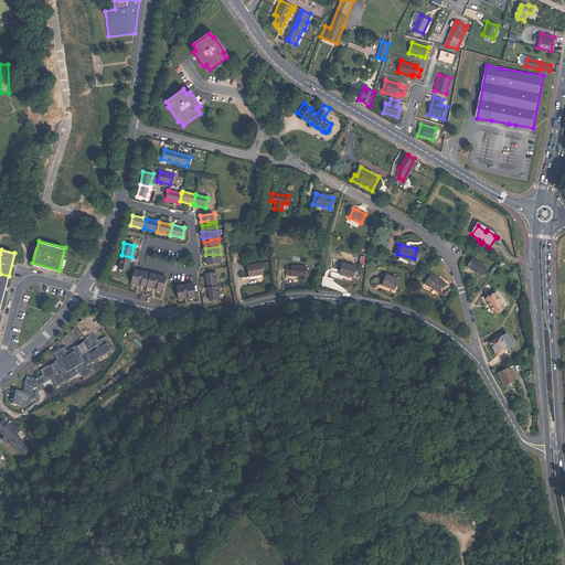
[(221,254),(213,255),(213,256),(206,257),(208,264),(222,262),(221,254)]
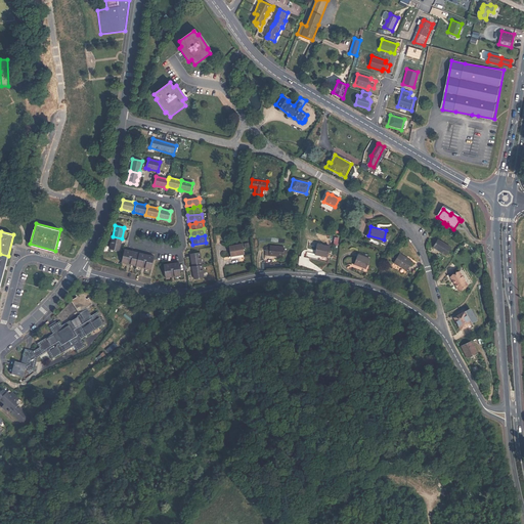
[(122,238),(113,236),(110,249),(119,251),(121,241),(122,238)]
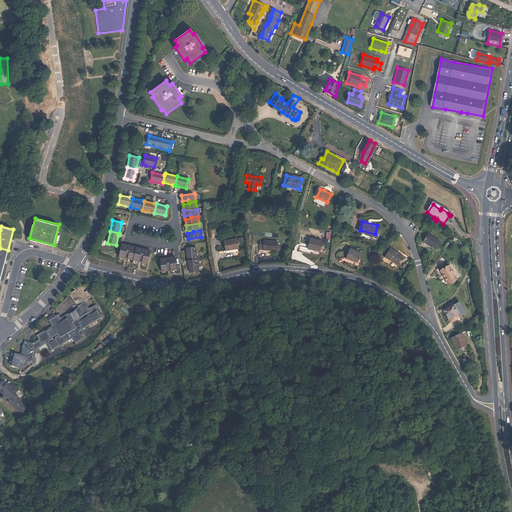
[(322,241),(309,237),(307,248),(319,251),(322,241)]
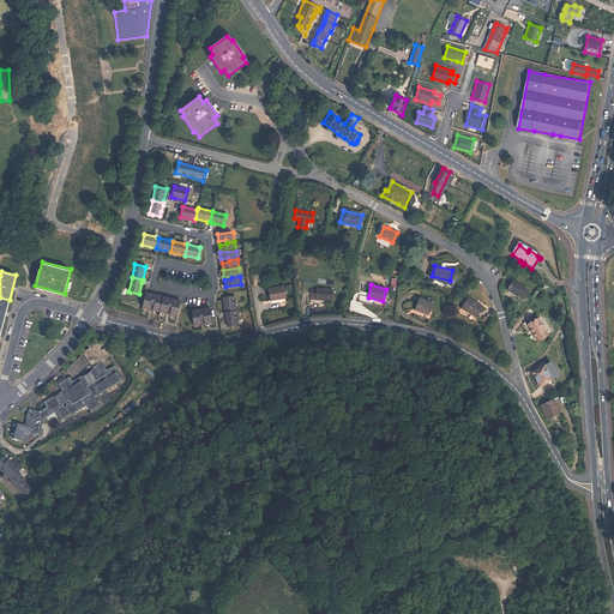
[(529,293),(513,284),(509,294),(524,302),(529,293)]
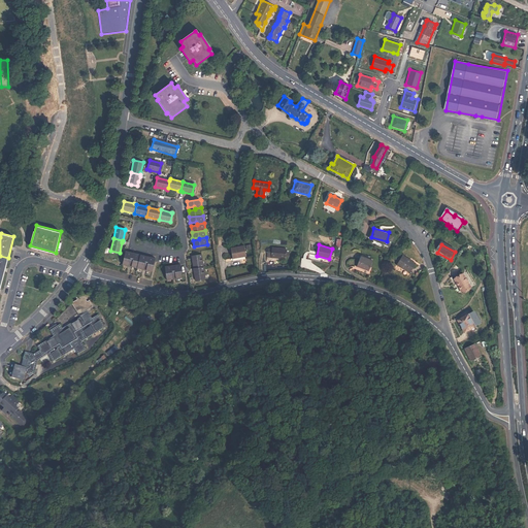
[(244,246),(231,249),(233,259),(246,257),(244,246)]
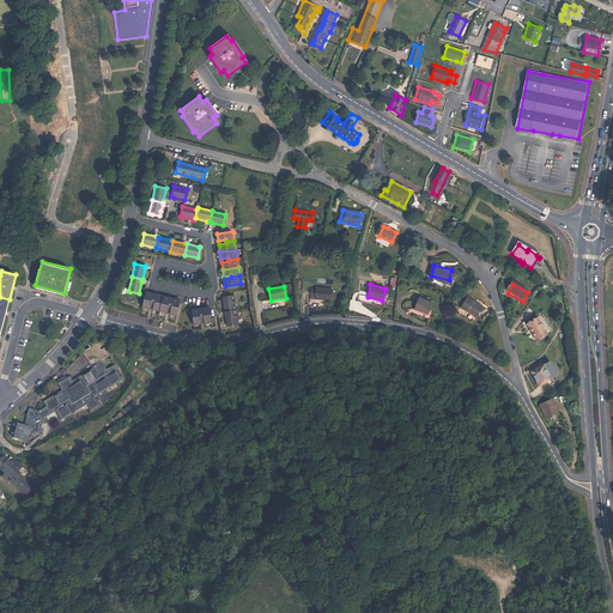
[(331,299),(332,289),(315,287),(315,289),(310,289),(309,296),(315,297),(314,298),(331,299)]
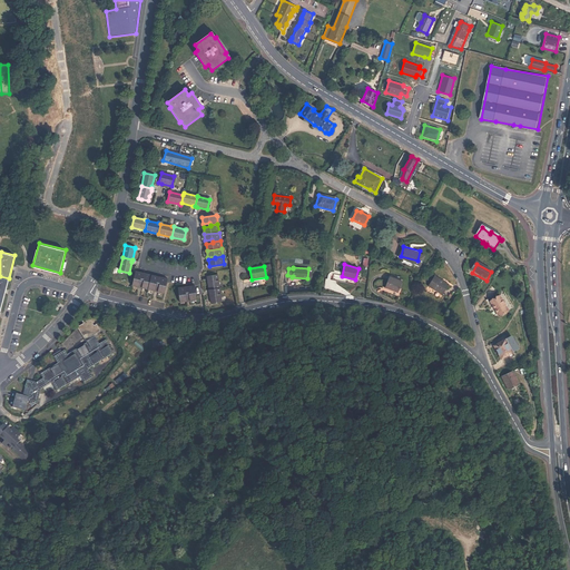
[(140,281),(143,273),(135,271),(130,285),(137,287),(139,279),(140,281)]
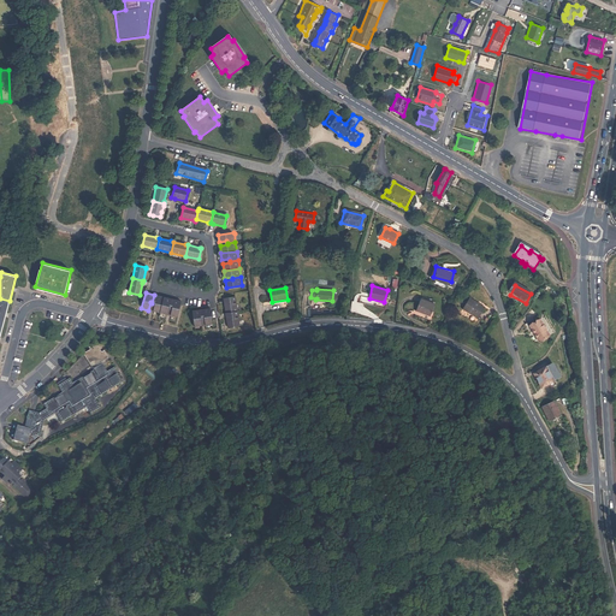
[(154,295),(152,303),(154,303),(152,312),(159,313),(164,297),(154,295)]
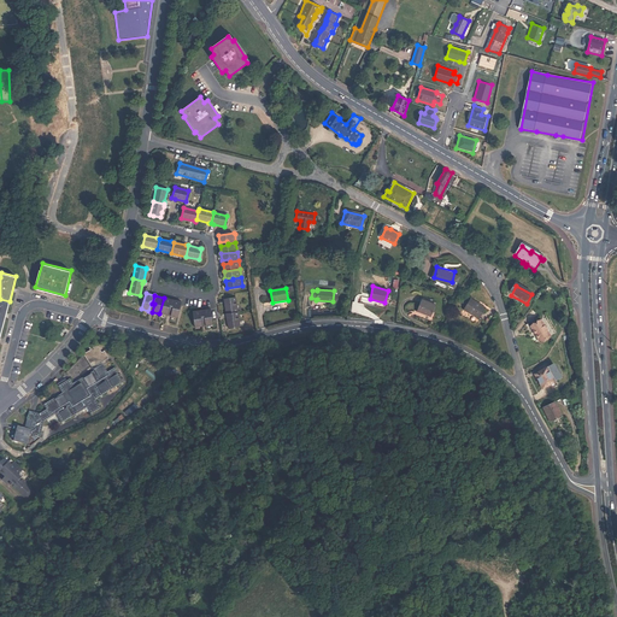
[(170,307),(172,300),(164,298),(159,313),(165,316),(168,307),(170,307)]
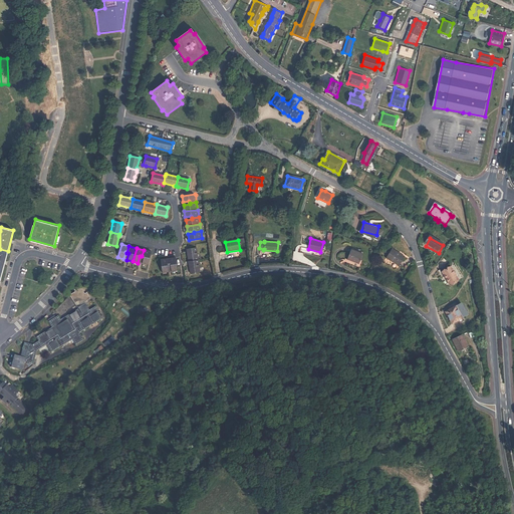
[(188,262),(197,260),(195,248),(187,249),(187,251),(188,262)]
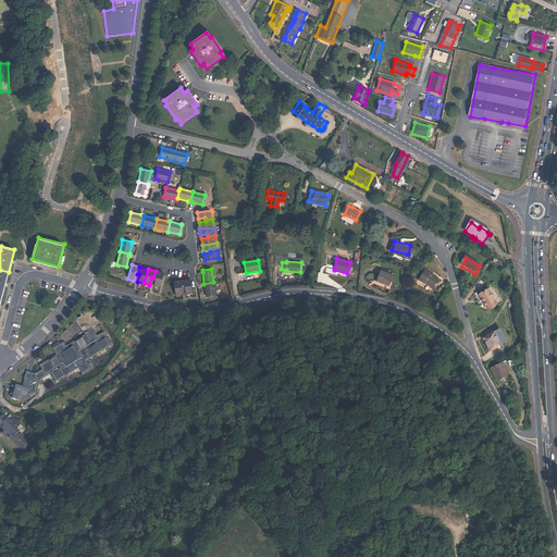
[(393,274),(380,270),(375,280),(388,285),(393,274)]
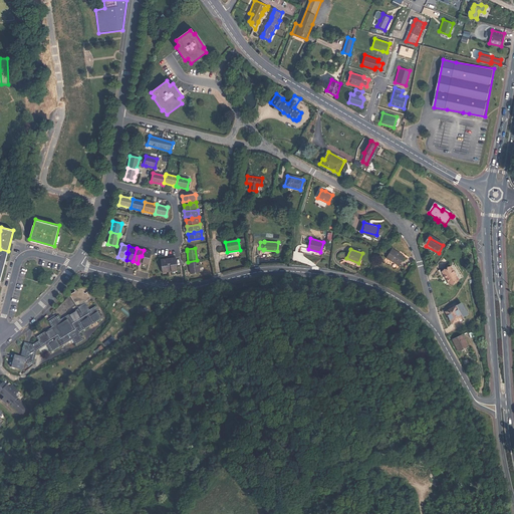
[(405,257),(392,249),(386,258),(399,266),(405,257)]
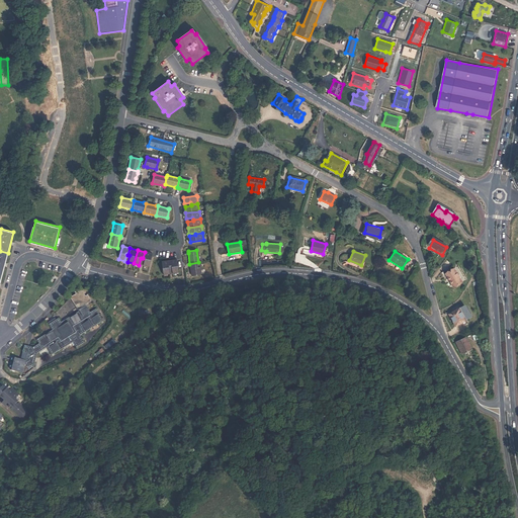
[(145,252),(143,258),(144,259),(143,265),(148,267),(152,254),(145,252)]
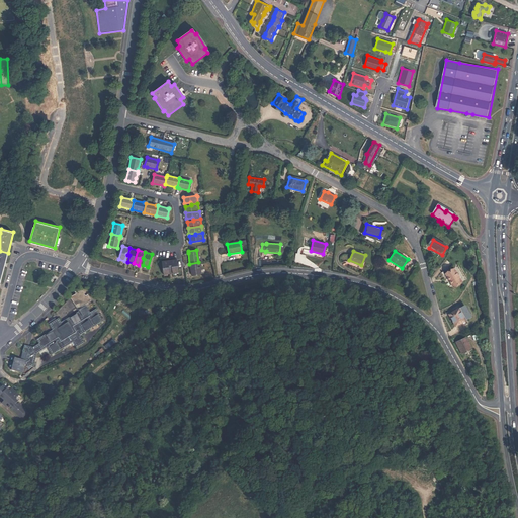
[(168,260),(169,266),(171,266),(172,273),(178,272),(176,259),(168,260)]
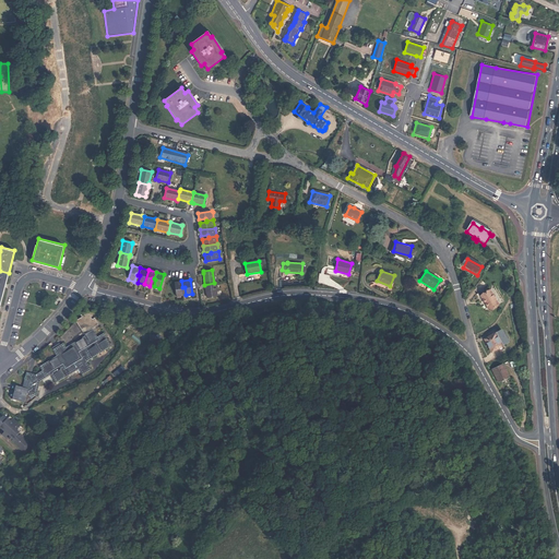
[(214,283),(204,285),(205,286),(206,297),(216,295),(214,283)]
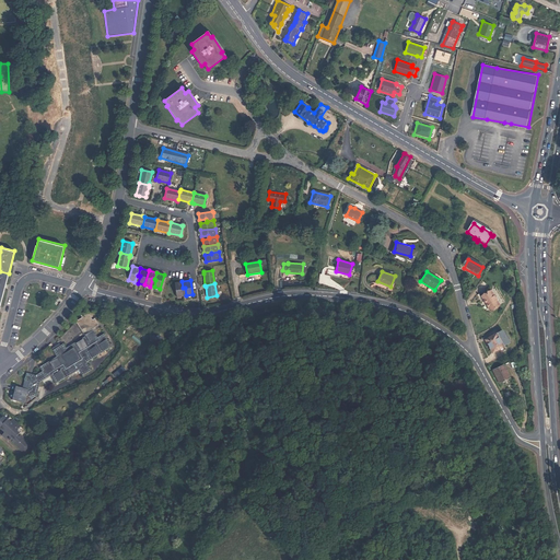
[(492,294),(482,299),(488,314),(498,310),(492,294)]
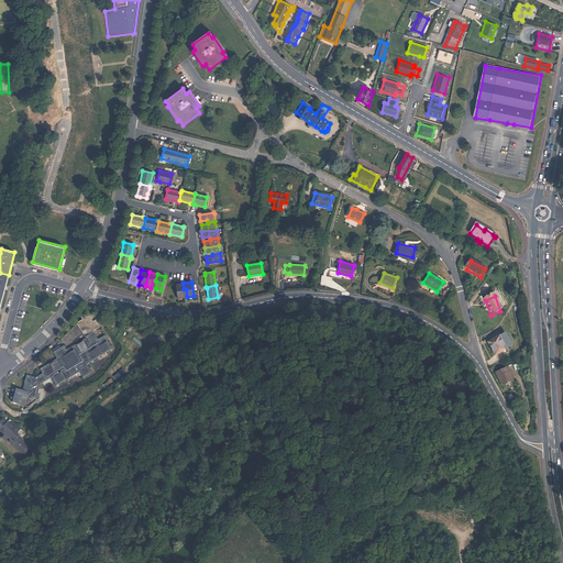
[(77,322),(85,335),(94,330),(99,327),(98,323),(96,320),(94,321),(88,312),(81,316),(84,319),(77,322)]
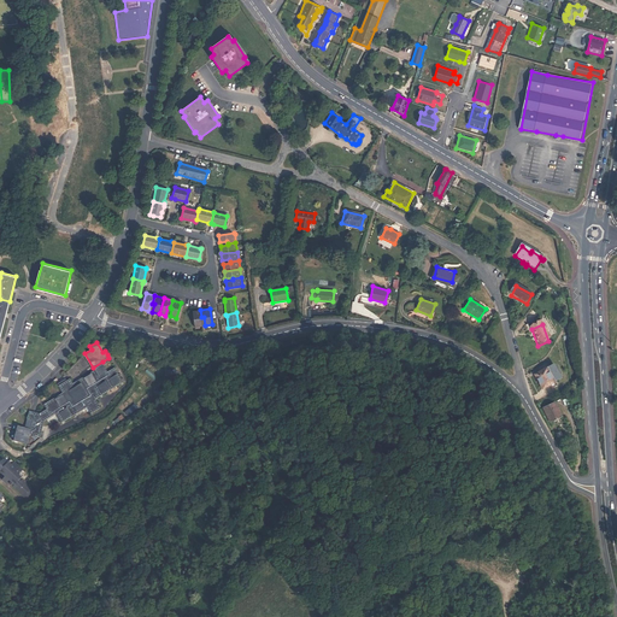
[(63,392),(76,409),(84,403),(92,413),(101,407),(97,399),(124,381),(115,366),(107,371),(103,362),(93,368),(94,370),(93,370),(74,382),(70,378),(68,380),(60,385),(59,386),(63,392)]
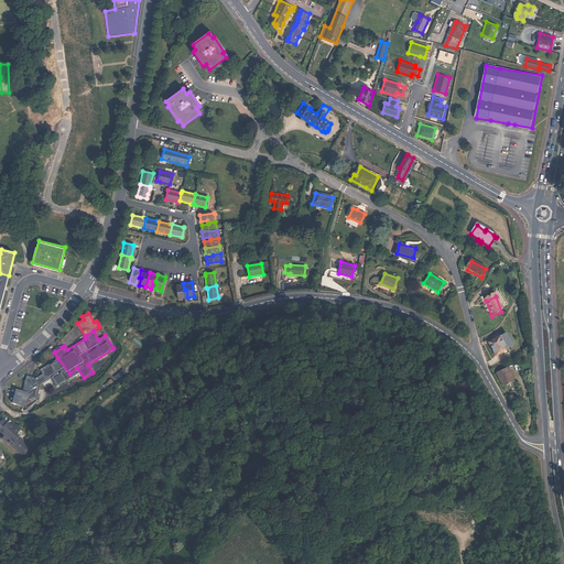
[(502,336),(488,340),(494,356),(508,350),(502,336)]
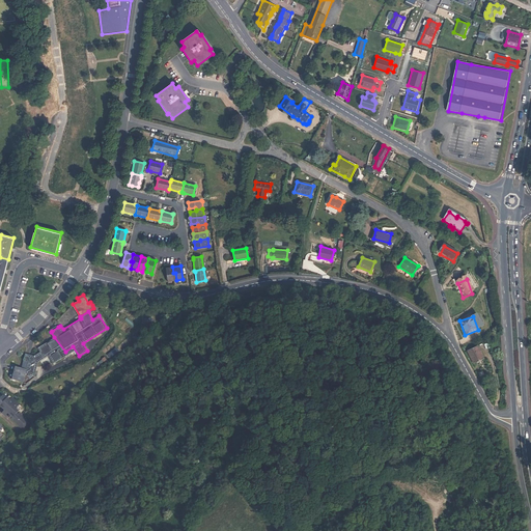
[(65,352),(54,337),(38,346),(40,351),(34,355),(30,354),(26,353),(24,360),(29,361),(27,368),(21,366),(20,366),(17,365),(16,370),(12,379),(23,382),(25,373),(35,376),(38,365),(39,362),(49,357),(53,364),(67,355),(65,352)]
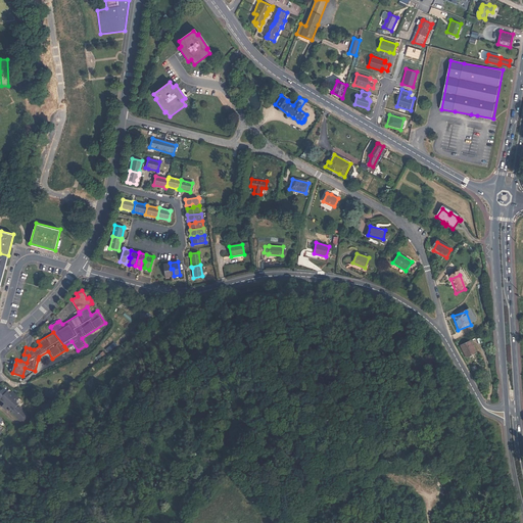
[(472,340),(463,345),(469,357),(478,352),(472,340)]
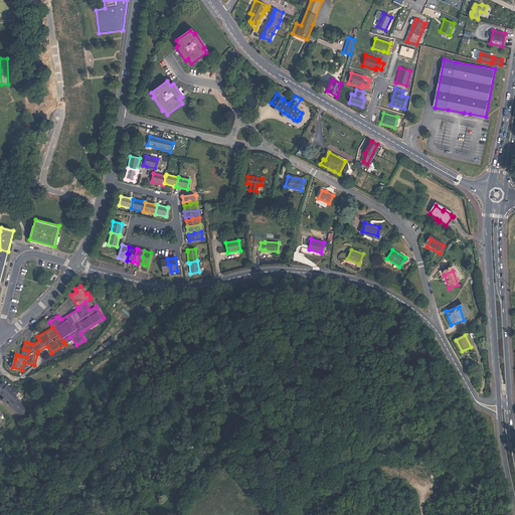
[(3,383),(0,386),(0,392),(3,395),(5,394),(11,400),(10,401),(8,403),(15,409),(23,416),(29,410),(22,403),(18,399),(22,394),(16,388),(10,383),(7,386),(3,383)]
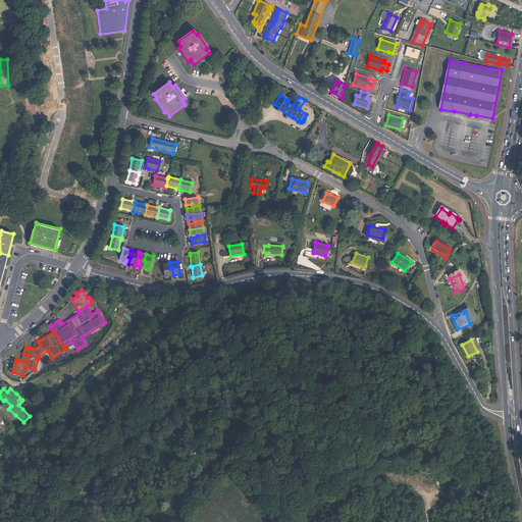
[(5,400),(3,401),(5,403),(3,406),(6,408),(8,406),(10,407),(11,406),(5,400)]
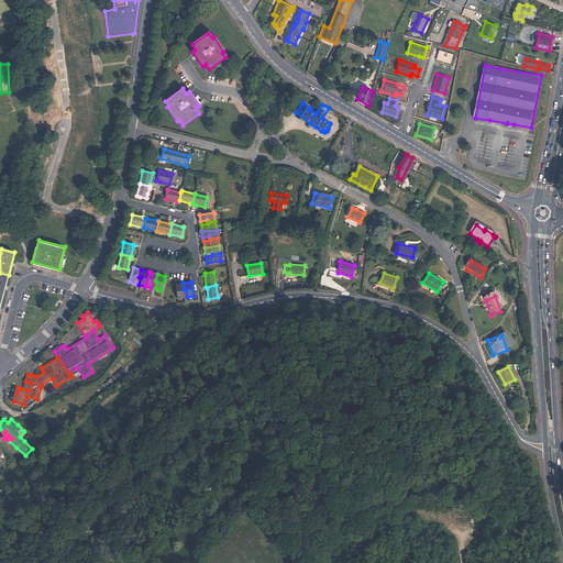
[(189,556),(197,562),(201,559),(194,552),(189,556)]
